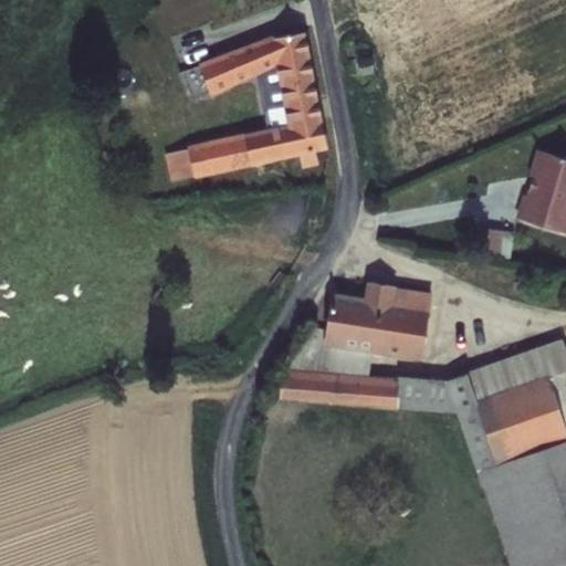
[(329,147),(306,29),(275,34),(273,32),(199,60),(200,63),(211,91),(212,94),(257,73),(276,64),(283,104),(286,123),(278,124),(188,144),(188,147),(196,175),(196,177),(255,164),(318,149),(329,147)]
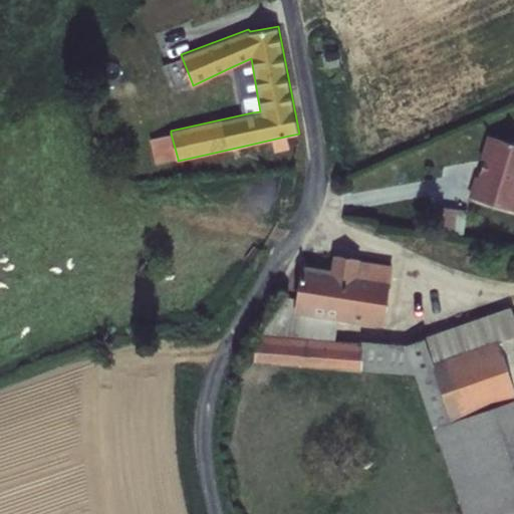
[(340,64),(337,49),(325,52),(328,67),(340,64)]
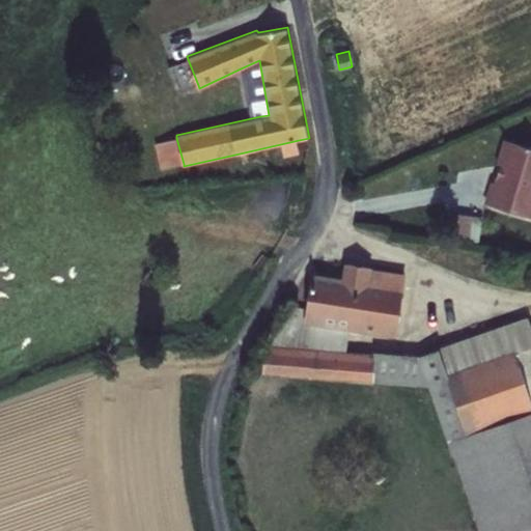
[(180,93),(198,85),(188,59),(171,66),(180,93)]
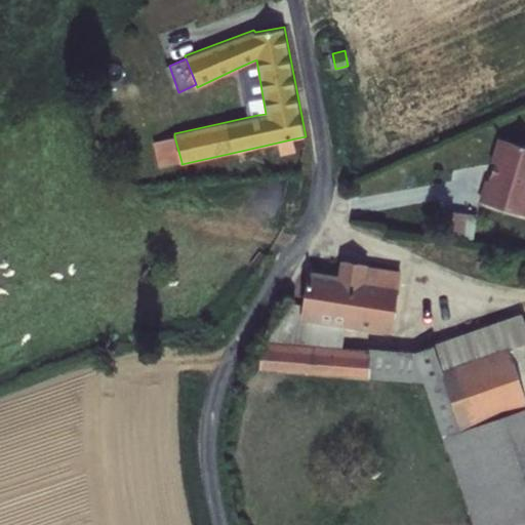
[(256,59),(238,68),(244,101),(254,98),(263,96),(256,59)]
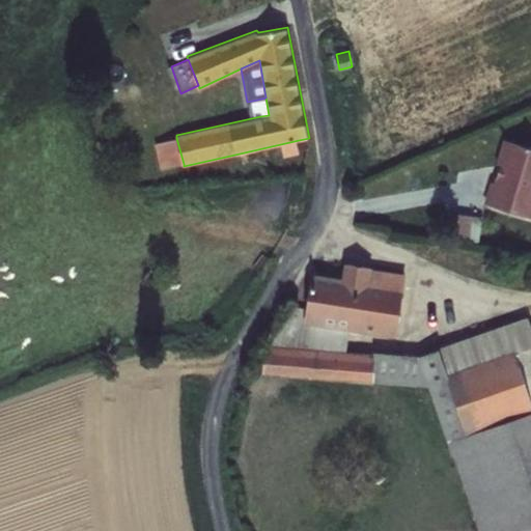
[(257,100),(260,116),(269,115),(266,98),(257,100)]
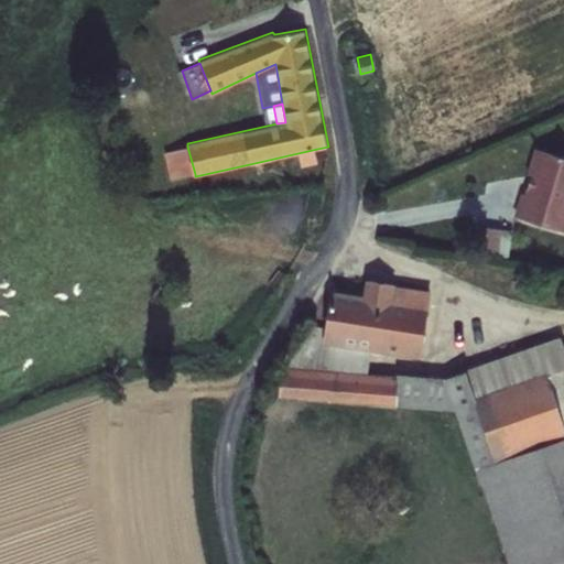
[(171,181),(195,174),(187,147),(164,152),(171,181)]
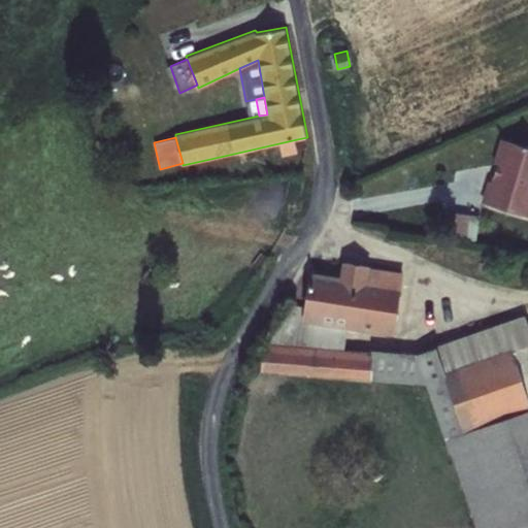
[(527,145),(500,137),(493,163),(497,164),(495,174),(493,174),(491,180),(488,180),(482,202),(527,217),(527,145)]
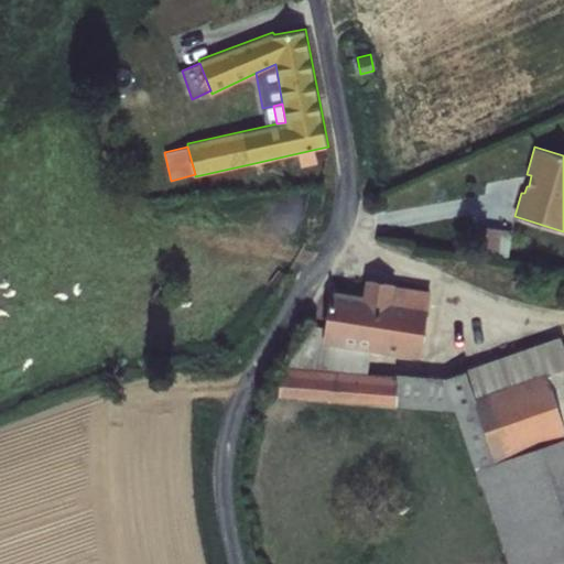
[(317,149),(255,163),(258,175),(320,162),(317,149)]
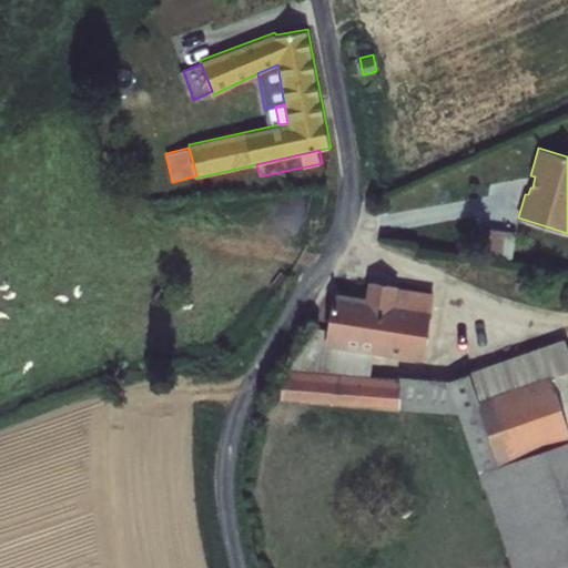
[(517,231),(490,227),(488,255),(513,260),(517,231)]
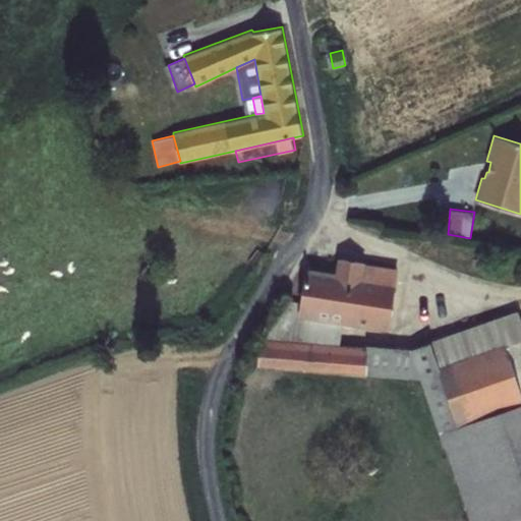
[(336,271),(306,266),(300,302),(299,315),(344,323),(391,330),(398,269),(366,263),(366,261),(338,257),(336,271)]
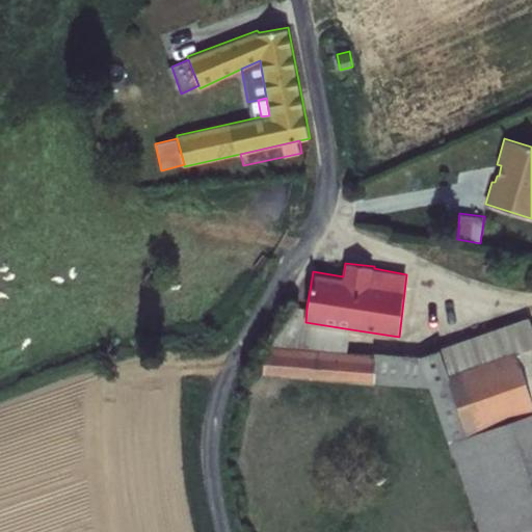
[(306,322),(307,309),(291,308),(265,345),(348,351),(351,329),(306,322)]
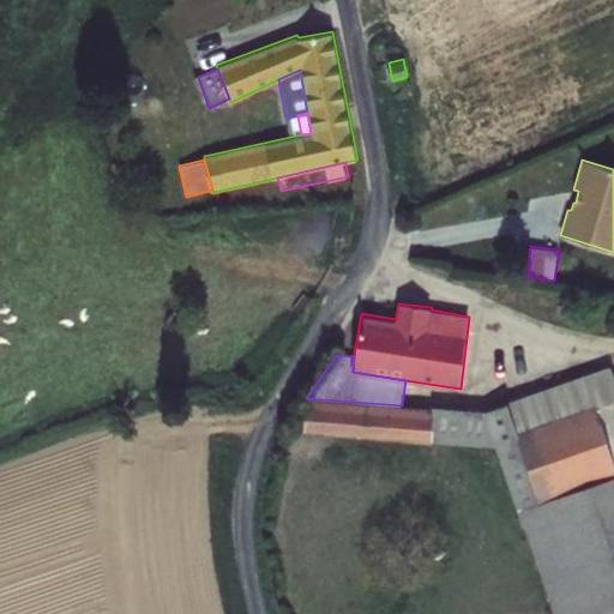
[(433,440),(495,445),(553,613),(613,613),(613,371),(612,366),(483,410),(434,407),(434,409),(433,440)]
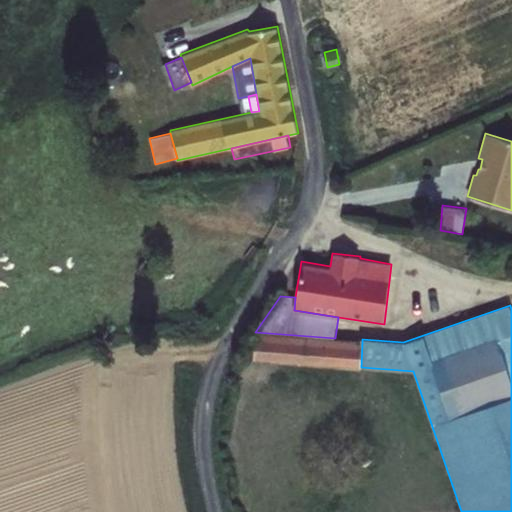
[(335,338),(255,332),(253,360),(361,367),(362,341),(335,338)]
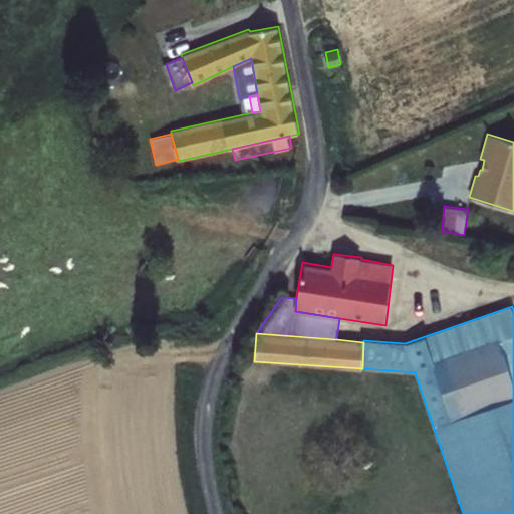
All buildings are outlined.
